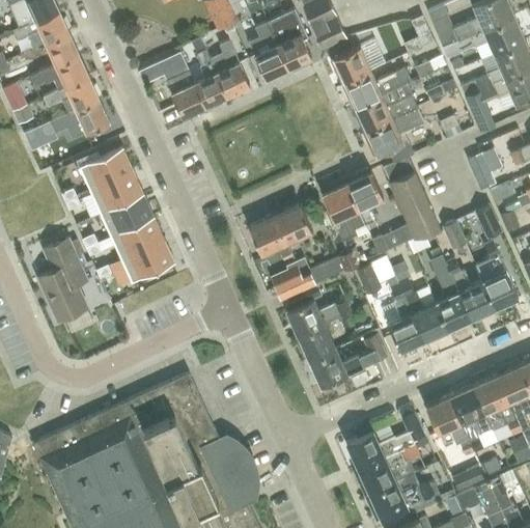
[(6,0),(19,28),(28,24),(59,9),(54,0),(6,0)]
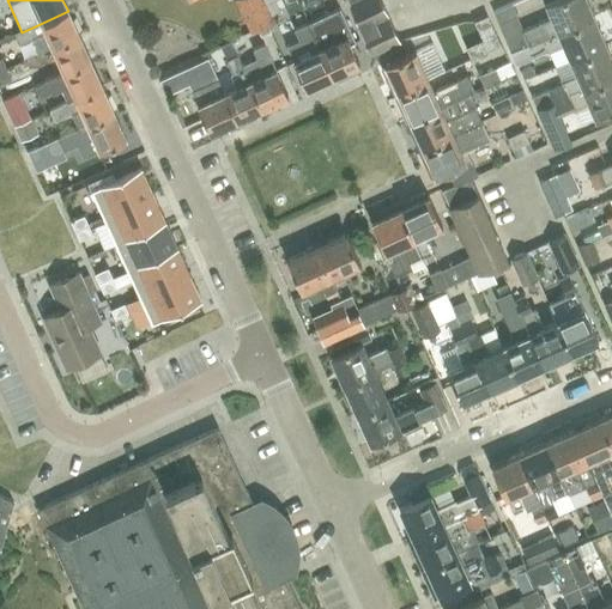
[(262,0),(236,0),(235,1),(250,35),(252,35),(274,24),(272,18),(262,0)]
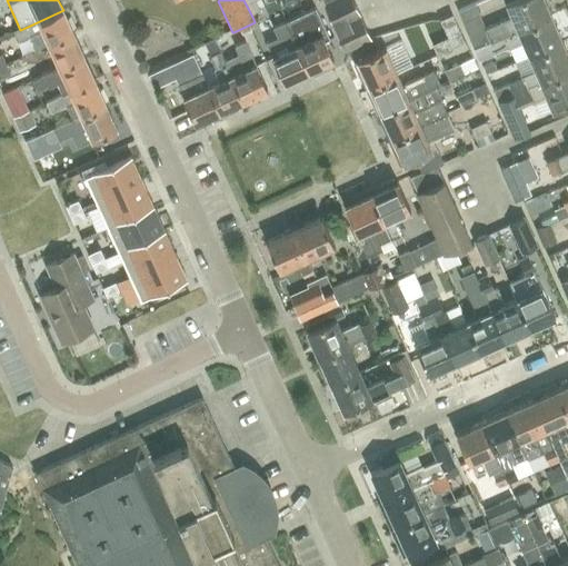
[(243,0),(252,17),(260,13),(255,1),(257,0),(243,0)]
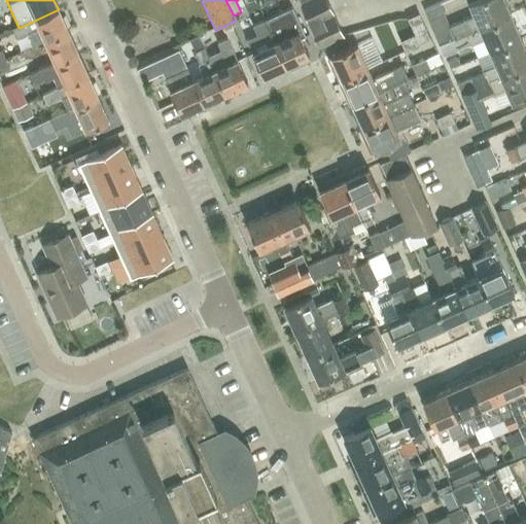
[(310,27),(320,49),(345,37),(335,15),(327,0),(296,0),(300,6),(310,27)]
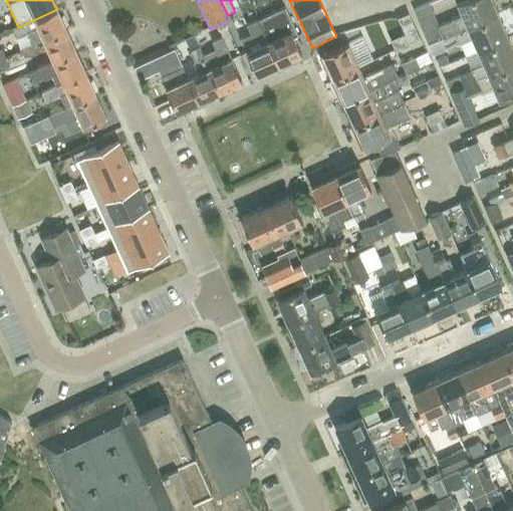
[(463,17),(439,27),(444,39),(499,15),(492,0),(467,0),(458,4),(463,17)]
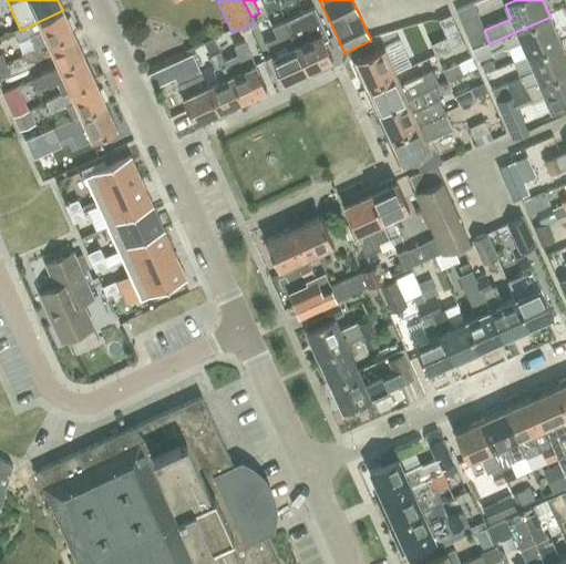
[(322,7),(286,23),(297,47),(308,72),(332,61),(331,57),(342,51),(322,7)]
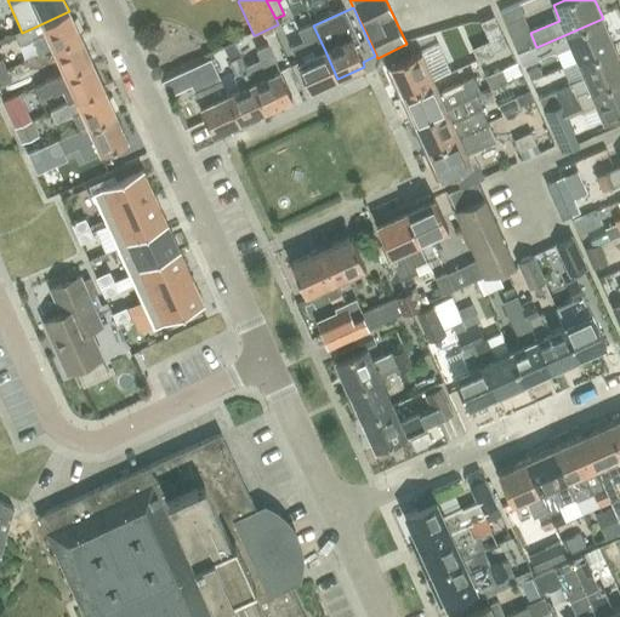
[(22,33),(15,35),(16,36),(21,47),(34,41),(40,56),(81,38),(69,11),(33,28),(22,33)]
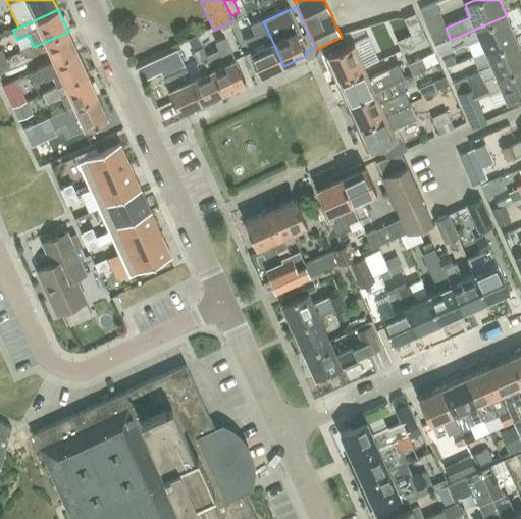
[(416,14),(405,19),(412,36),(397,42),(402,52),(416,46),(416,45),(427,40),(416,14)]
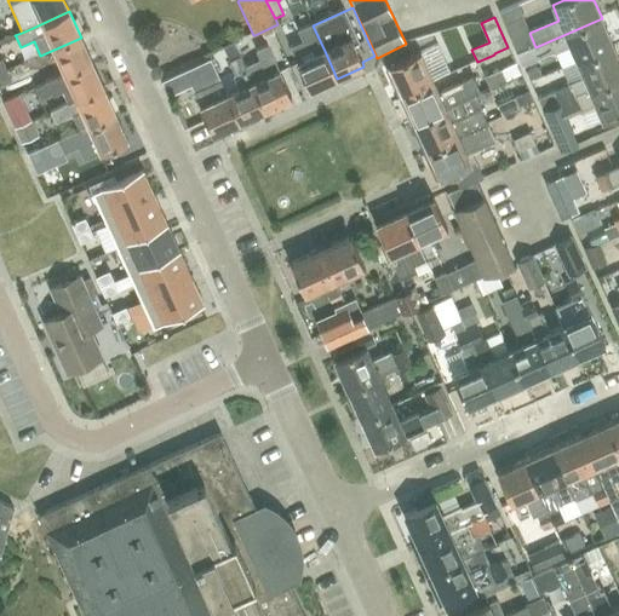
[(536,47),(529,33),(522,18),(504,26),(517,56),(536,47)]
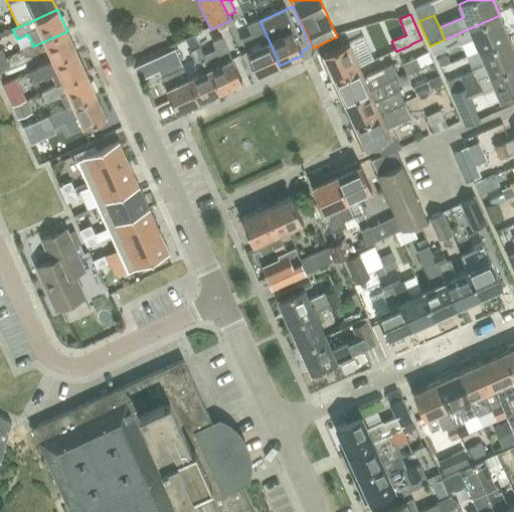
[(445,39),(430,46),(435,55),(460,44),(461,46),(474,40),(480,53),(510,39),(500,15),(445,39)]
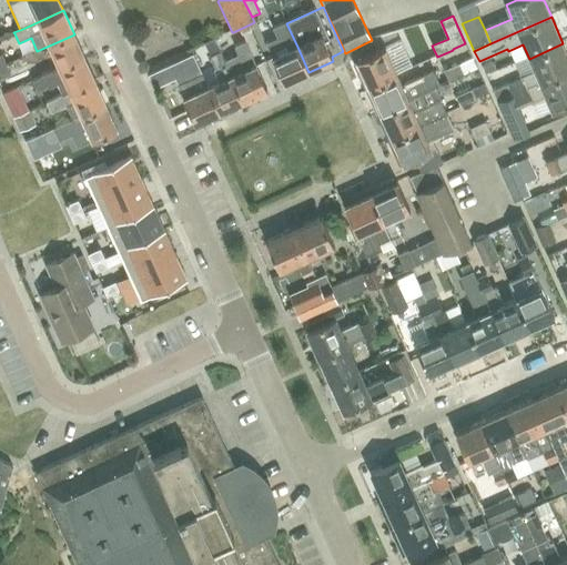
[(277,40),(265,46),(272,59),(284,84),(309,72),(297,47),(286,23),(273,30),(277,40)]
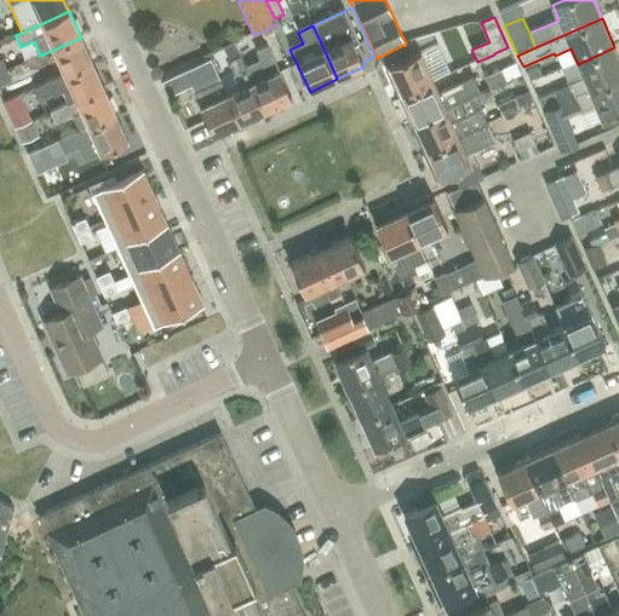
[(262,33),(264,40),(275,35),(271,28),(262,33)]
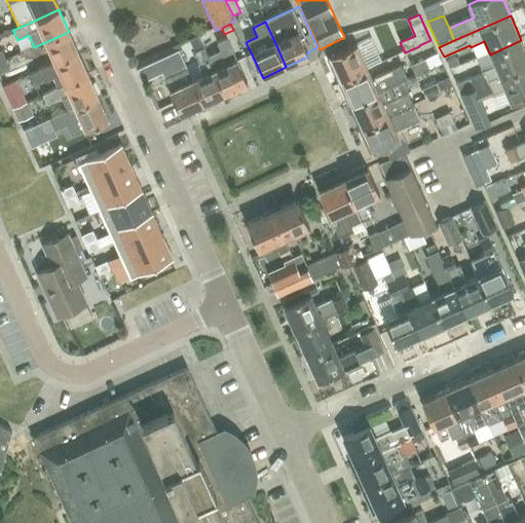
[(366,41),(376,66),(389,60),(384,48),(404,40),(398,27),(366,41)]
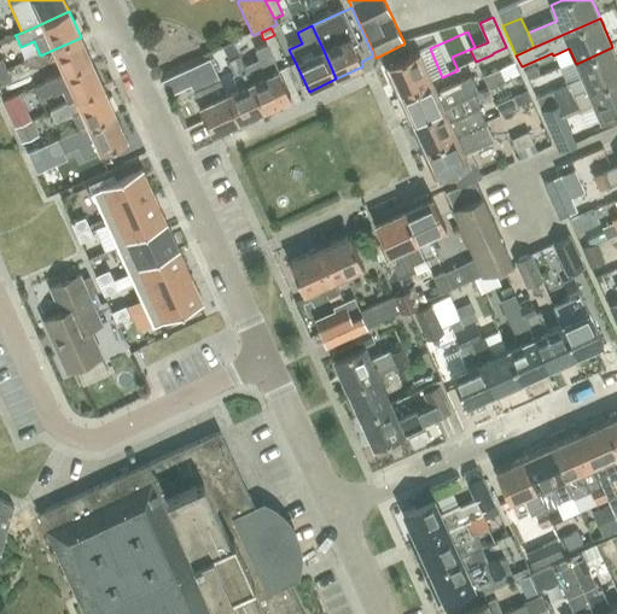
[(81,37),(40,56),(29,60),(34,72),(50,65),(56,80),(93,64),(81,37)]
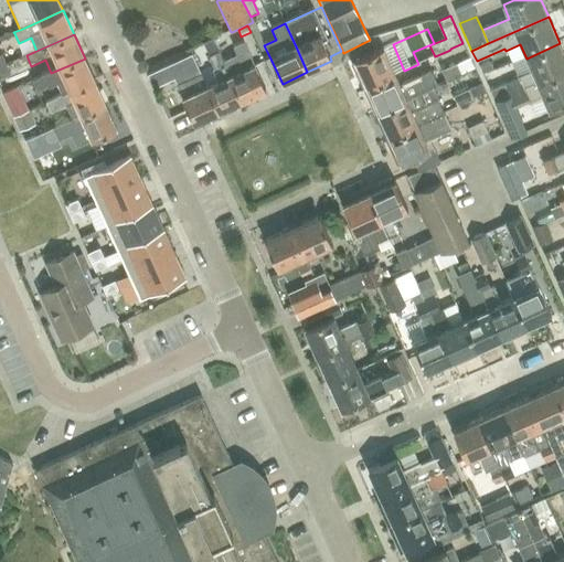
[(213,40),(203,44),(210,57),(220,53),(213,40)]
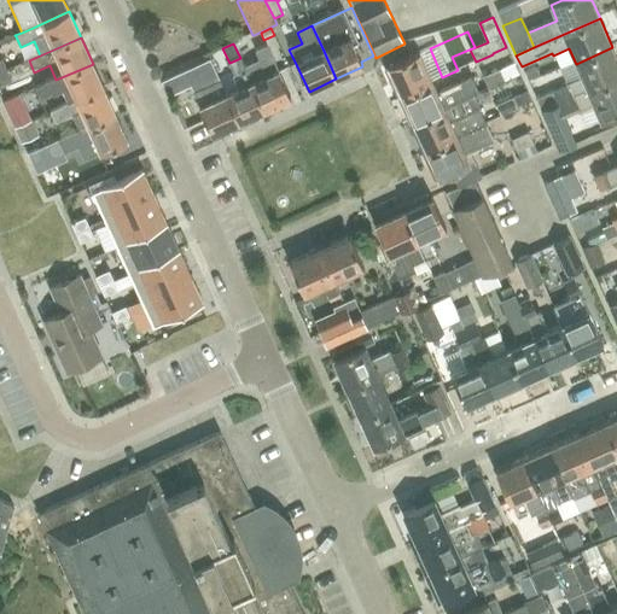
[(260,60),(245,68),(266,111),(267,111),(269,115),(283,109),(280,105),(291,99),(267,47),(255,52),(260,60)]
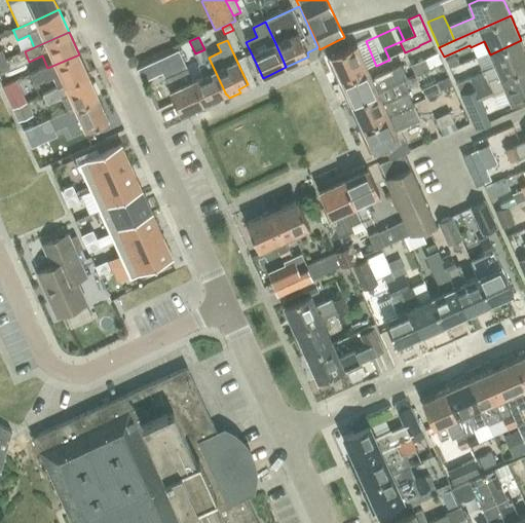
[(474,90),(489,84),(524,67),(524,48),(521,40),(490,54),(495,67),(483,72),(484,74),(470,80),(474,90)]
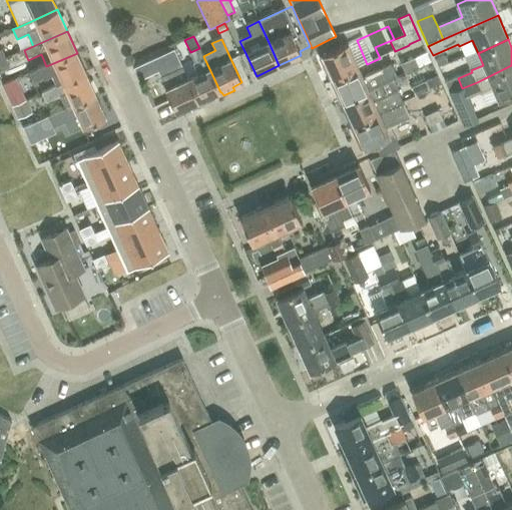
[(333,79),(358,68),(347,44),(322,55),(323,57),(319,59),(325,71),(329,69),(333,79)]
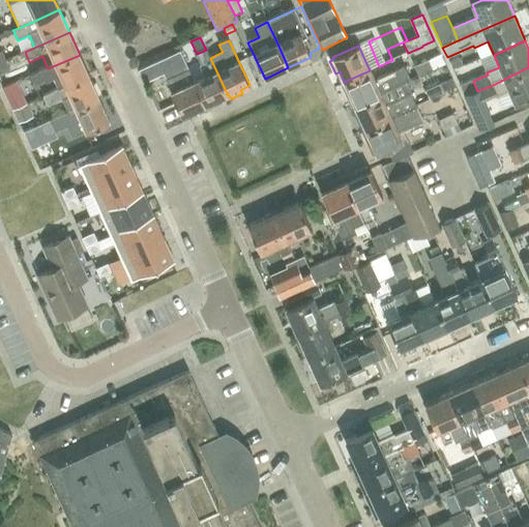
[(205,106),(228,95),(210,58),(206,50),(197,54),(202,65),(188,70),(188,71),(205,106)]
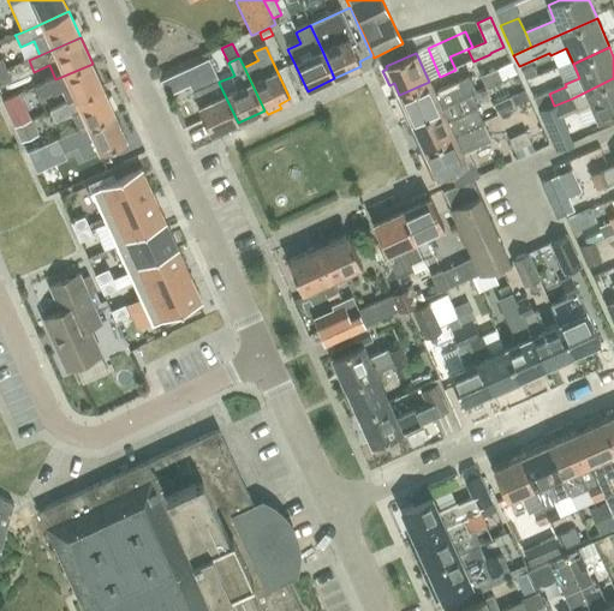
[(183,73),(161,83),(167,96),(190,87),(194,94),(219,83),(219,82),(209,61),(183,73)]
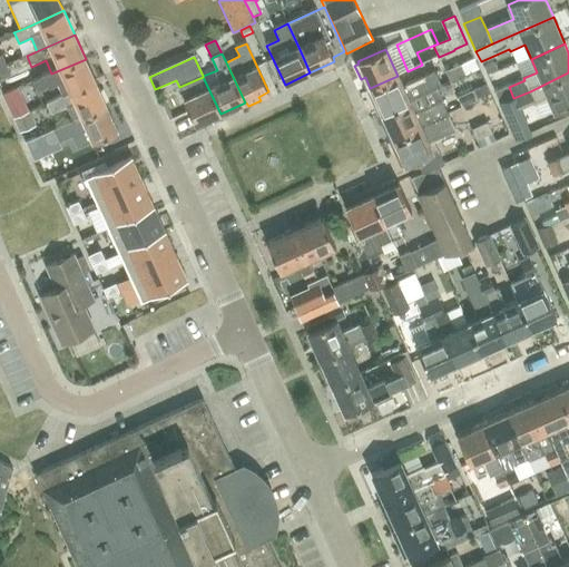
[(86,59),(51,74),(38,80),(38,81),(29,85),(33,96),(42,91),(43,94),(58,87),(62,98),(96,82),(86,59)]
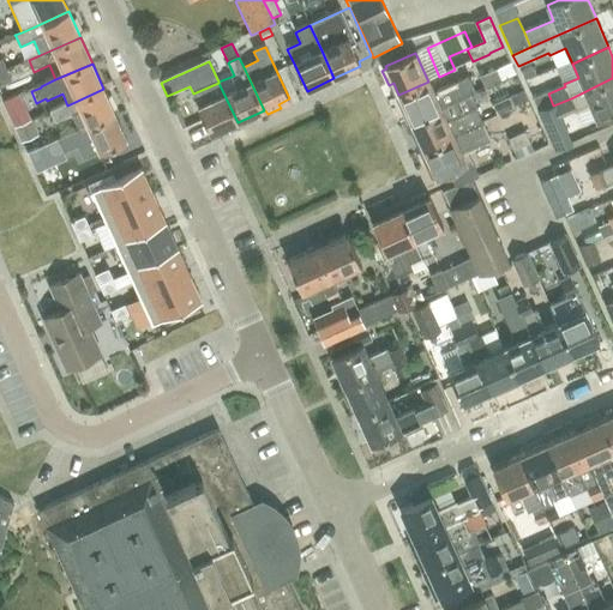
[(533,67),(521,73),(526,83),(538,78),(533,67)]
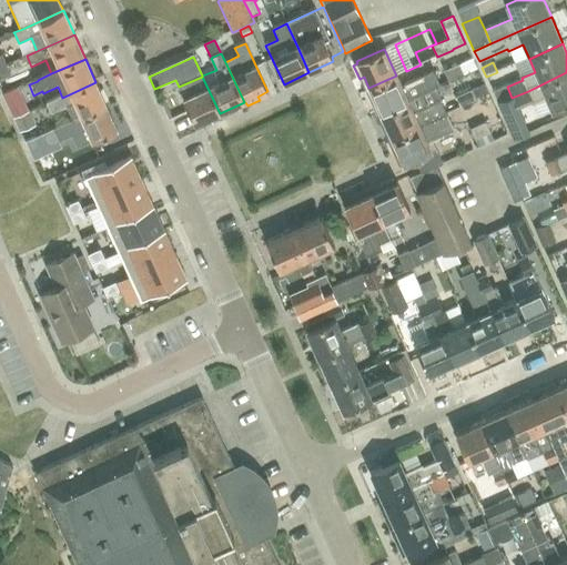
[(0,68),(0,80),(11,76),(6,66),(0,68)]
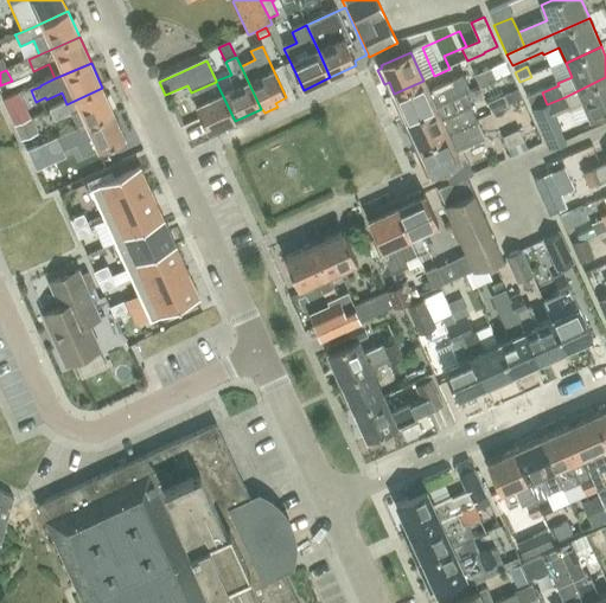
[(491,70),(474,77),(479,89),(496,82),(491,70)]
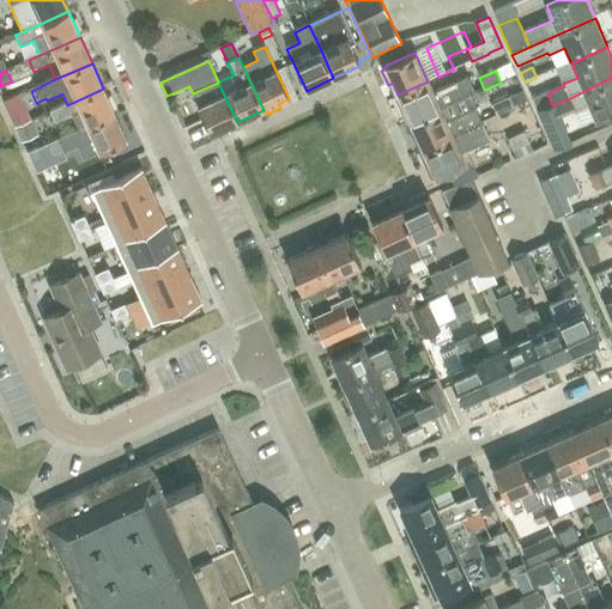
[(428,81),(398,95),(399,97),(394,98),(400,113),(405,111),(411,122),(441,109),(440,109),(474,93),(467,78),(434,93),(428,81)]
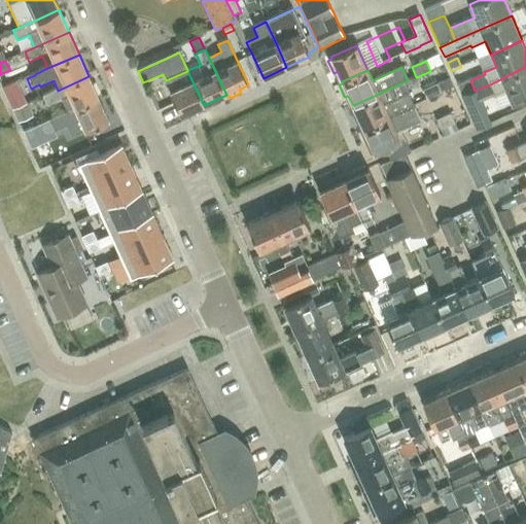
[(525,67),(490,84),(494,94),(495,97),(507,92),(513,104),(525,98),(525,67)]
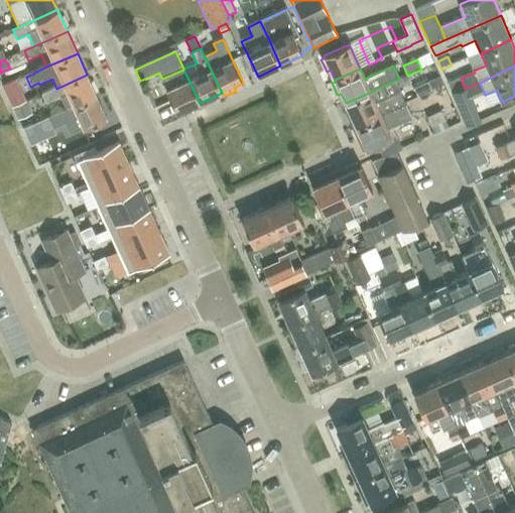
[(177,113),(200,103),(183,70),(162,79),(167,91),(177,113)]
